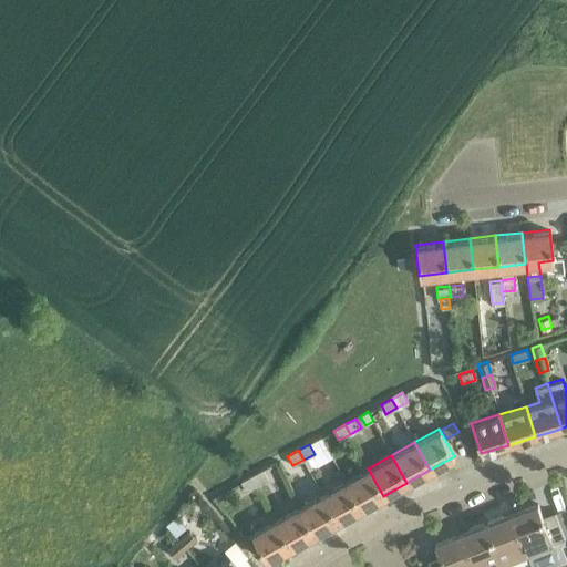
[(383,496),(368,468),(344,481),(360,508),(383,496)]
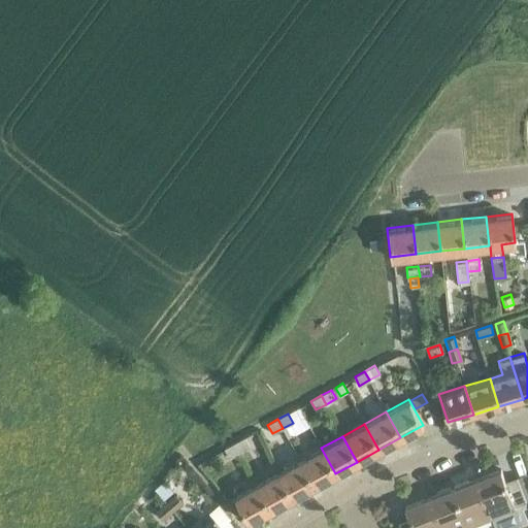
[(244,437),(234,443),(239,452),(249,447),(244,437)]
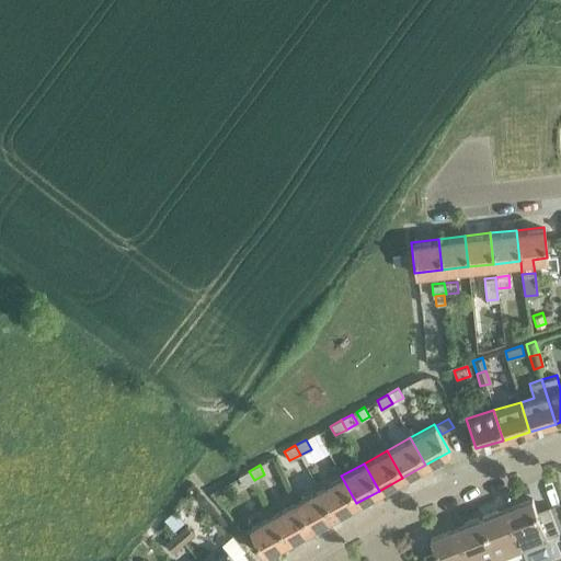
[(254,480),(249,471),(238,477),(243,485),(254,480)]
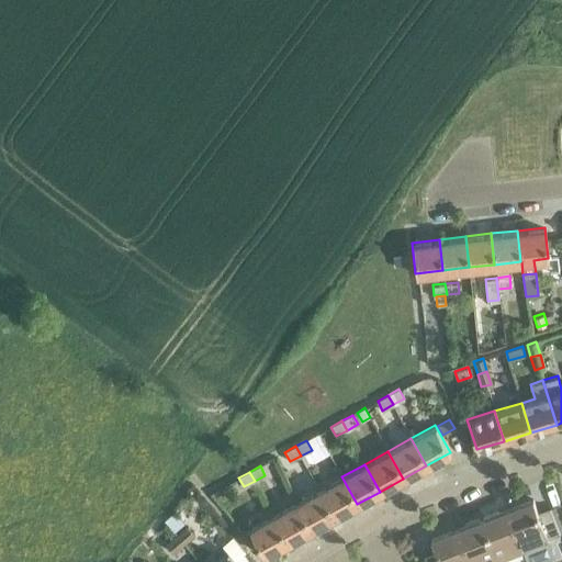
[(357,504),(341,476),(318,490),(334,517),(357,504)]
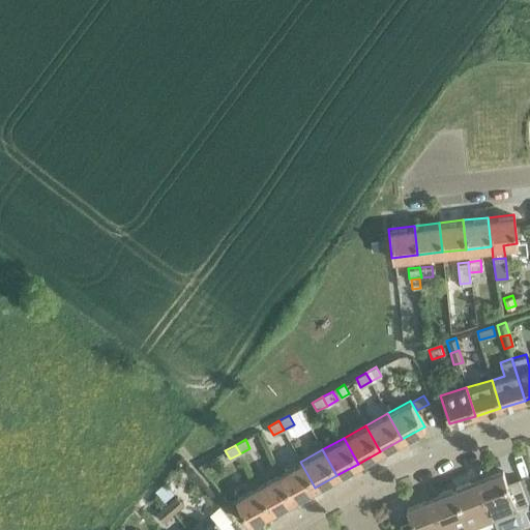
[(315,488),(300,462),(278,473),(293,499),(315,488)]
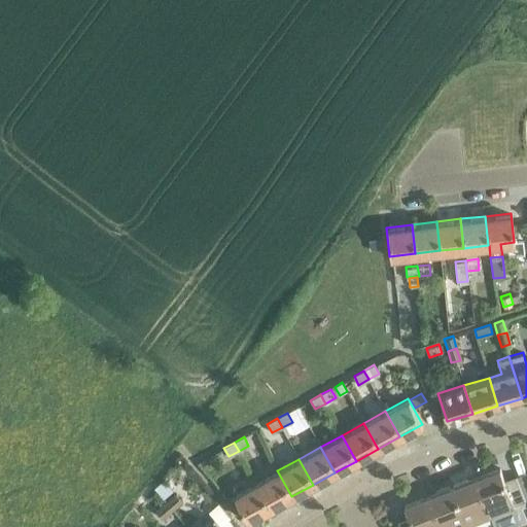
[(499,468),(475,478),(490,516),(493,526),(506,526),(520,522),(514,506),(513,504),(524,499),(515,476),(503,480),(499,468)]
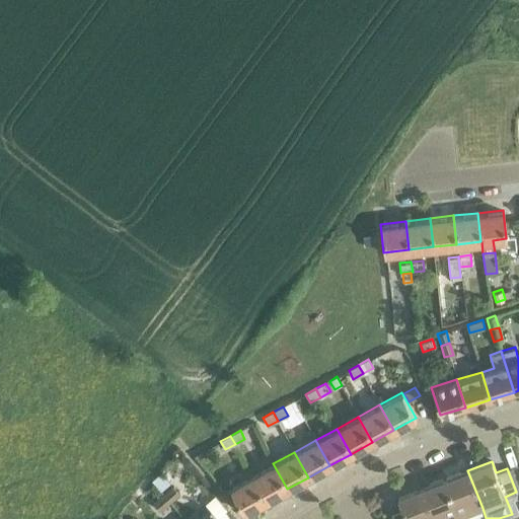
[(273,463),(251,475),(266,501),(287,489),(273,463)]
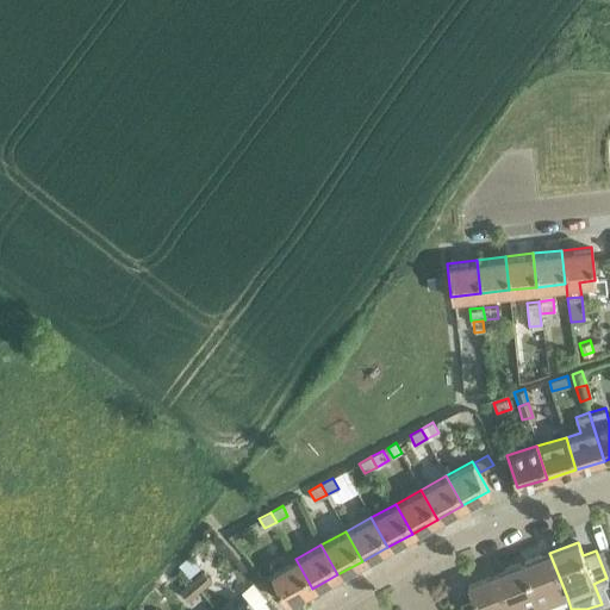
[(549,553),(522,564),(540,608),(567,597),(549,553)]
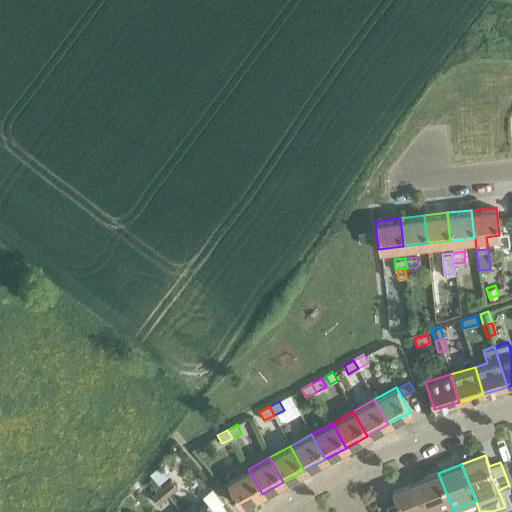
[(262,494),(248,469),(227,481),(240,506),(262,494)]
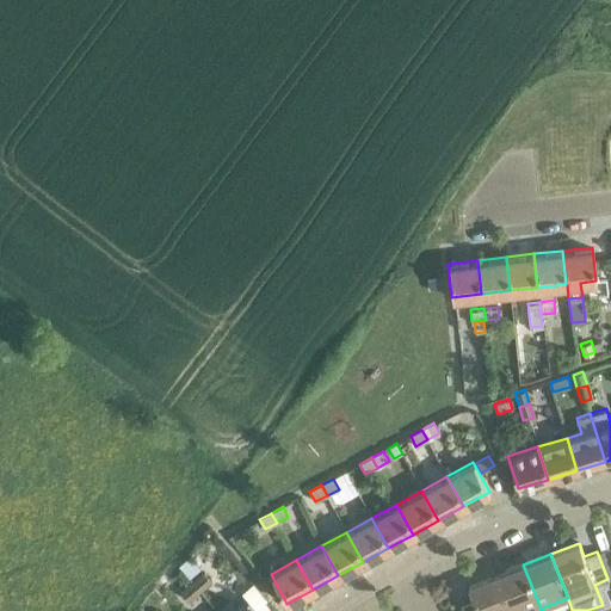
[(523,565),(495,575),(510,610),(541,610),(541,609),(523,565)]
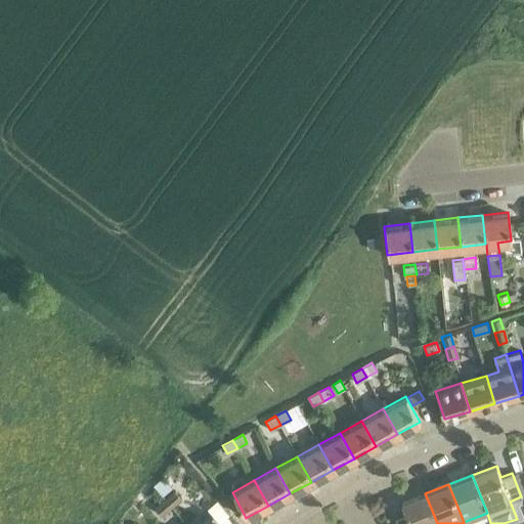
[(174,491),(164,499),(170,507),(180,498),(174,491)]
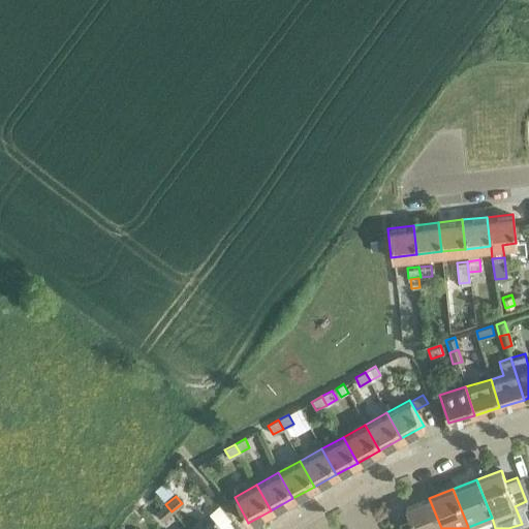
[(409,519),(398,524),(400,528),(441,528),(429,498),(405,507),(409,519)]
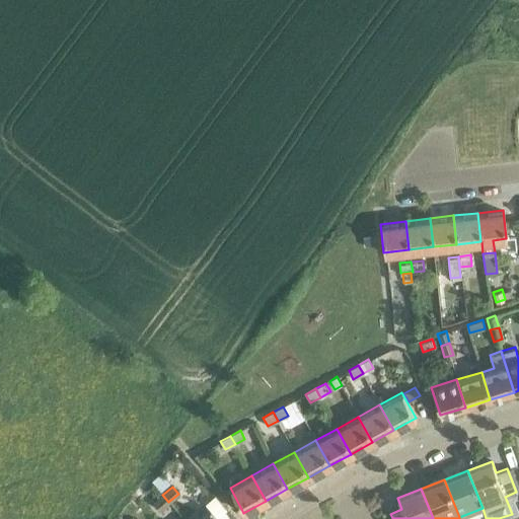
[(168,502),(162,495),(153,503),(159,510),(168,502)]
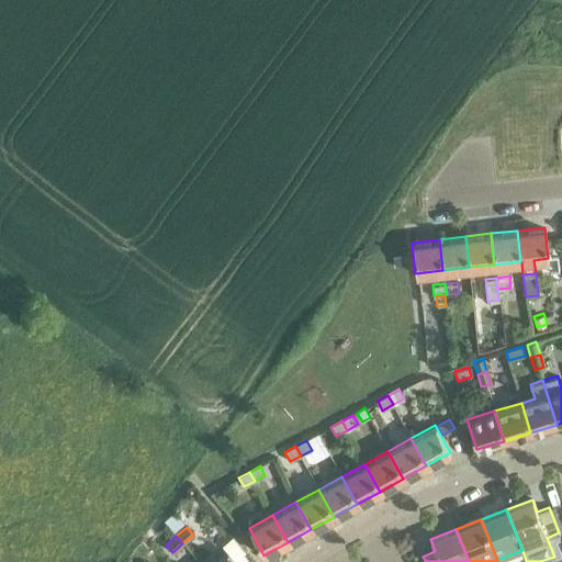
[(214,561),(236,561),(227,551),(214,561)]
